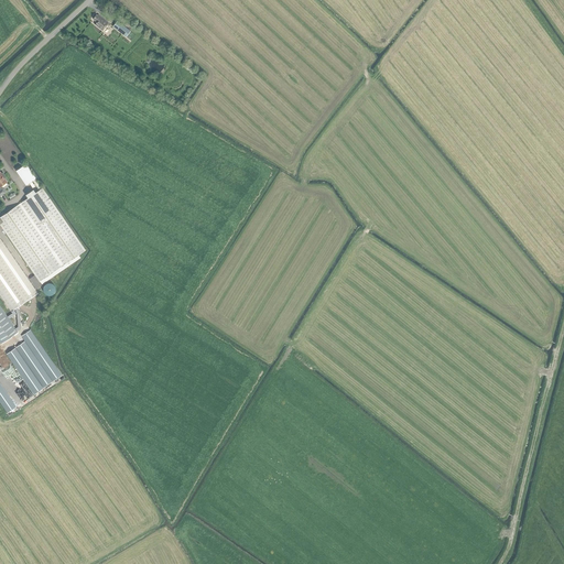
[(93,19),(97,22),(95,24),(102,31),(109,23),(98,14),(98,15),(96,14),(93,19)]
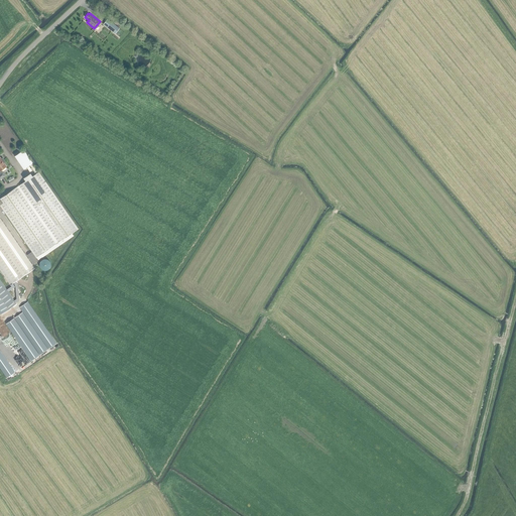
[(104,24),(115,33),(119,28),(108,19),(104,24)]
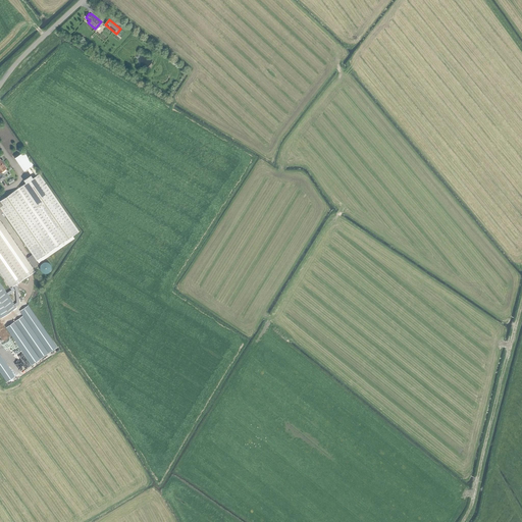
[(15,158),(24,170),(33,165),(23,152),(15,158)]
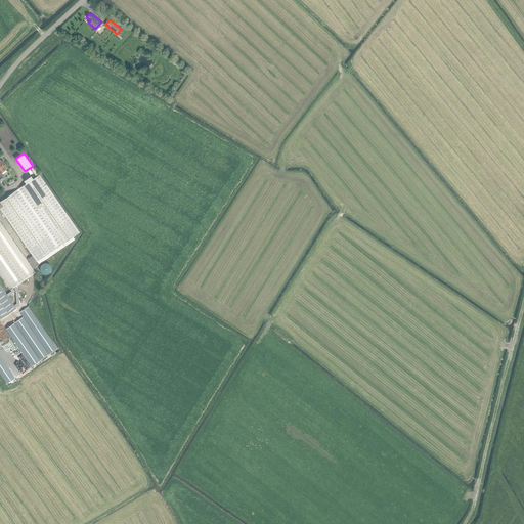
[(25,182),(26,184),(0,202),(0,208),(39,264),(75,239),(73,237),(79,232),(39,175),(33,179),(32,177),(25,182)]
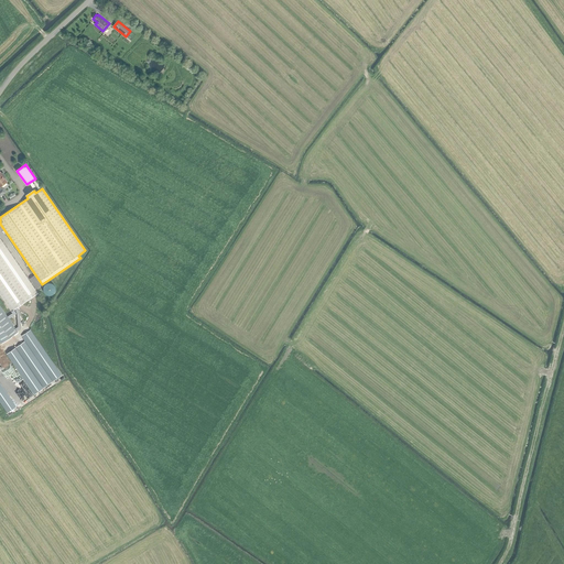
[(39,294),(0,238),(0,295),(12,313),(39,294)]
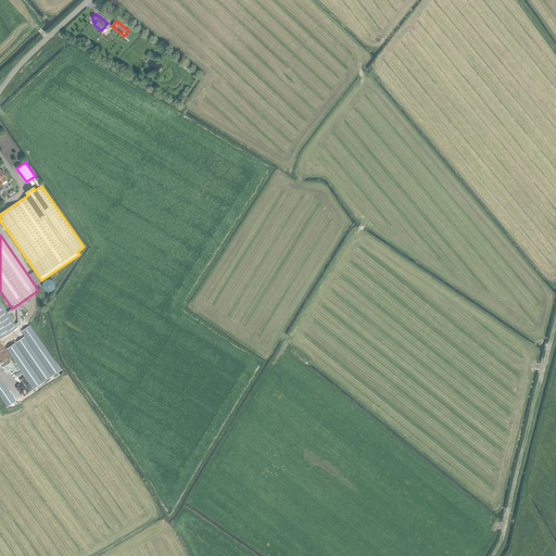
[(43,289),(46,290),(47,291),(49,291),(51,291),(53,289),(54,288),(54,286),(54,283),(53,281),(51,280),(50,279),(48,279),(46,280),(43,281),(42,283),(42,286),(42,287),(43,289)]
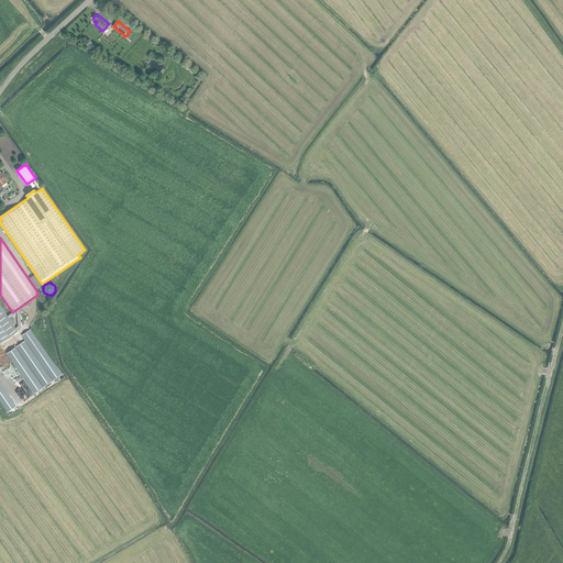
[(0,341),(1,343),(18,332),(0,306),(0,341)]
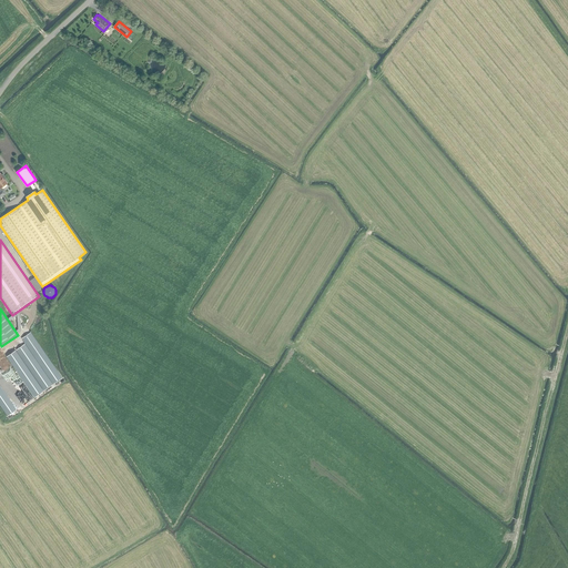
[(26,335),(22,338),(53,384),(62,378),(19,317),(16,320),(26,335)]
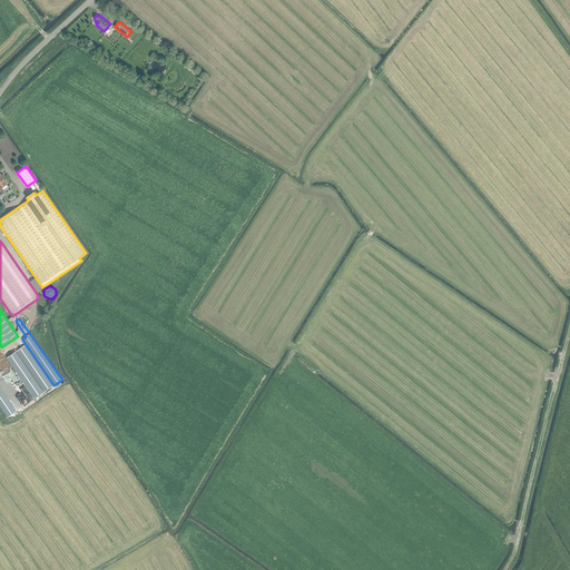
[(52,386),(21,341),(12,346),(45,392),(52,386)]
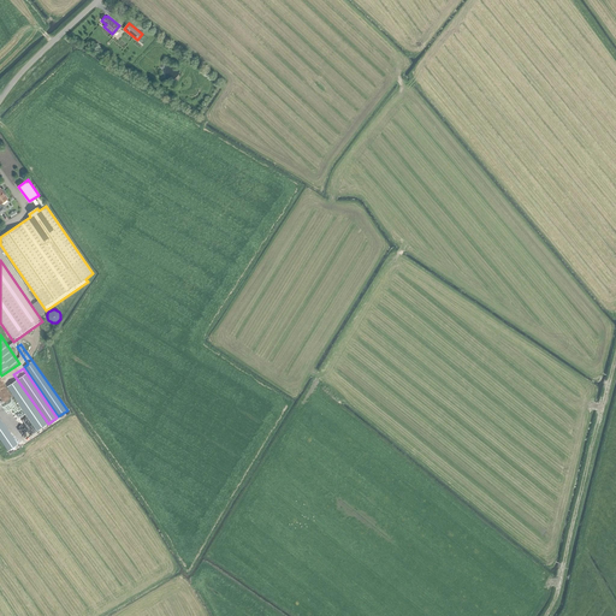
[(47,425),(12,374),(4,380),(37,431),(47,425)]
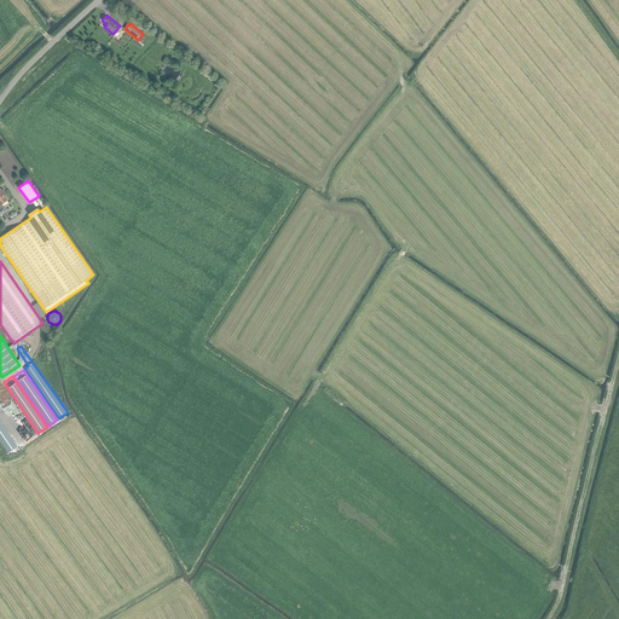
[(0,421),(0,440),(9,453),(17,446),(0,421)]
